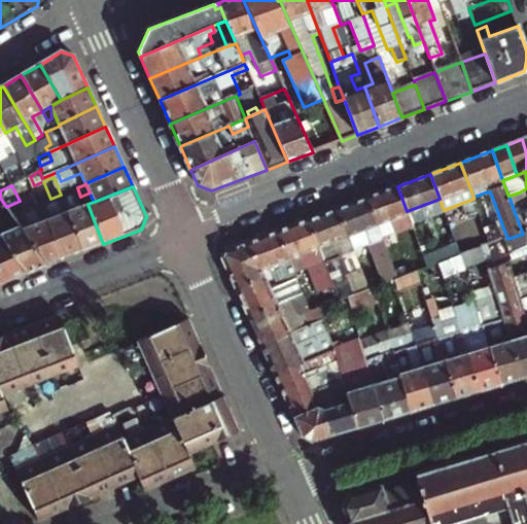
[(397,186),(366,198),(377,222),(389,218),(395,235),(400,233),(415,273),(418,272),(428,268),(425,259),(410,220),(407,211),(397,186)]
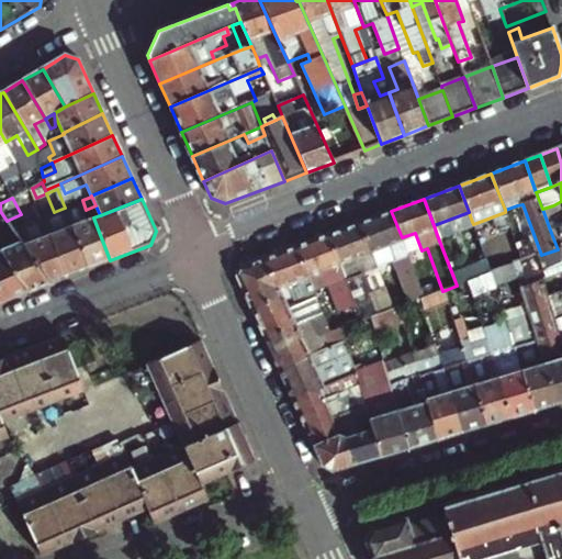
[(65,208),(88,269),(110,260),(93,217),(80,223),(74,204),(65,208)]
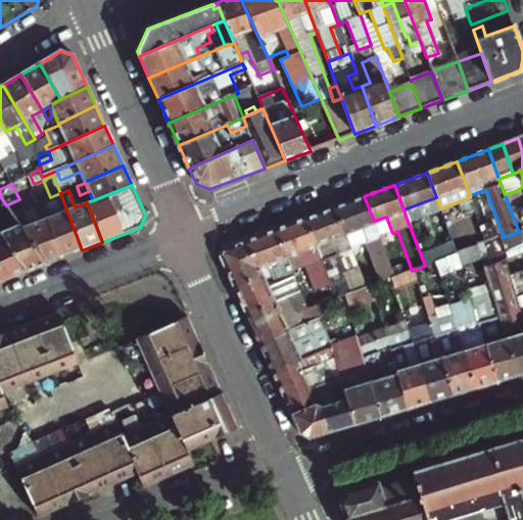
[(486,190),(481,191),(494,226),(500,239),(503,238),(504,237),(486,190)]
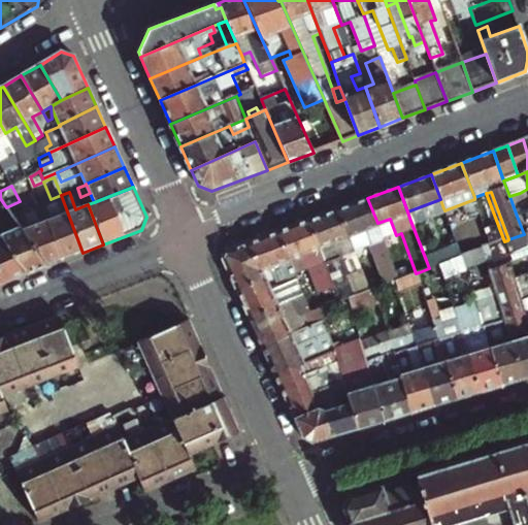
[(527,215),(520,193),(509,196),(518,219),(527,215)]
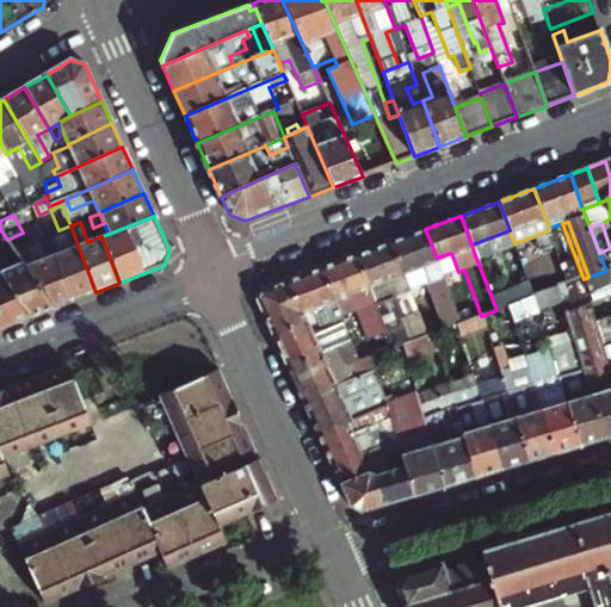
[(73,301),(96,292),(71,225),(59,230),(60,235),(49,240),(50,242),(73,301)]
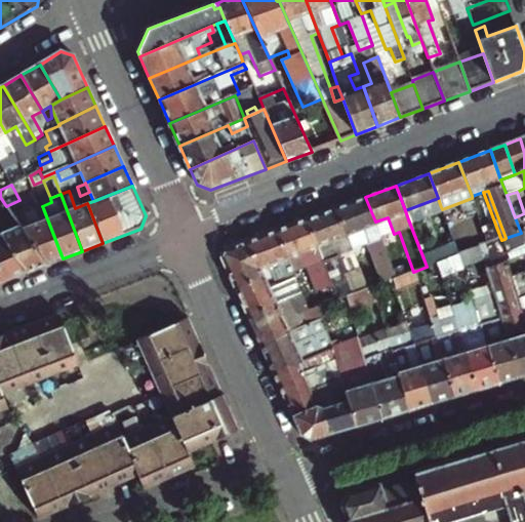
[(365,197),(336,207),(346,233),(348,238),(352,248),(368,242),(380,276),(385,275),(388,281),(394,279),(396,278),(375,222),(365,197)]
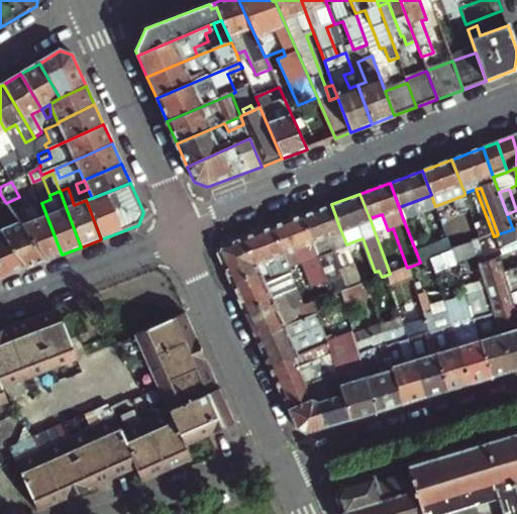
[(402,216),(434,204),(431,195),(399,207),(402,216)]
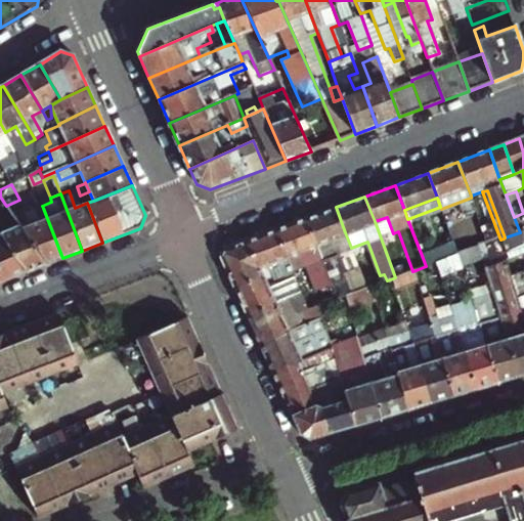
[(46,264),(62,258),(43,208),(27,215),(19,200),(6,206),(24,231),(46,264)]
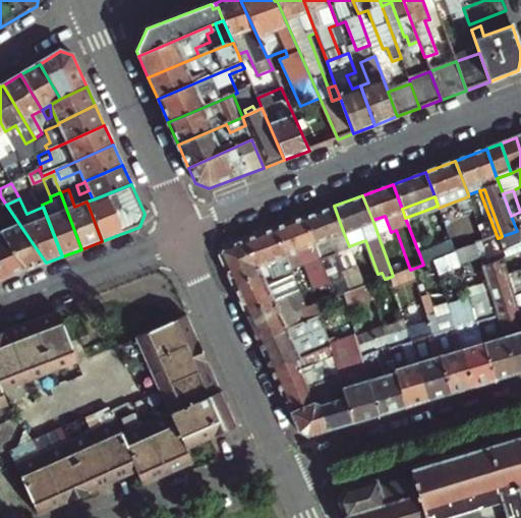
[(313,242),(343,231),(334,206),(304,218),(313,242)]
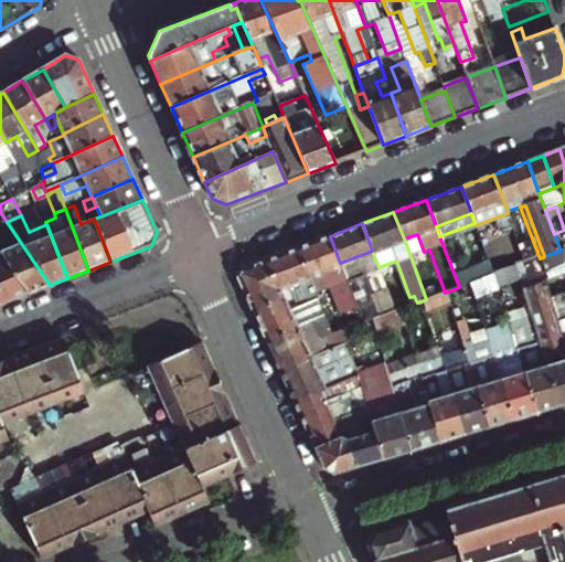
[(330,236),(298,247),(309,275),(315,290),(333,284),(343,311),(356,307),(340,263),(330,236)]
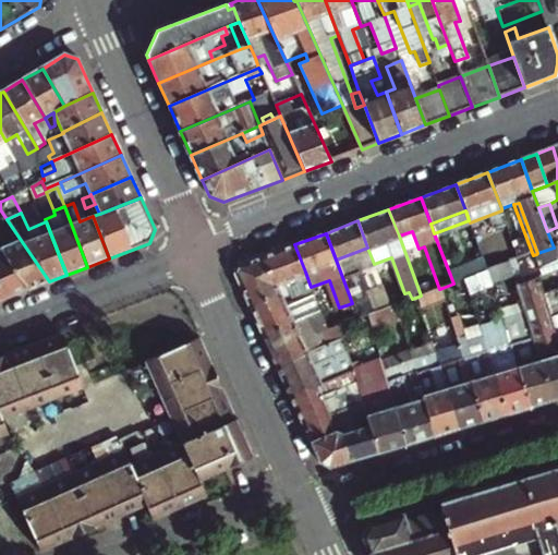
[(533,255),(528,241),(516,245),(520,260),(533,255)]
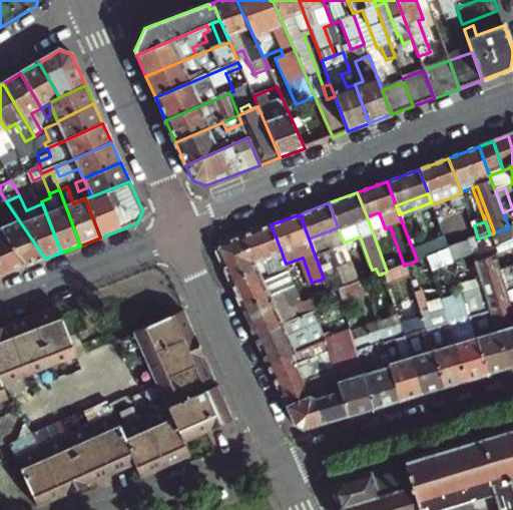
[(271,224),(242,235),(251,261),(253,260),(262,257),(281,249),(271,224)]
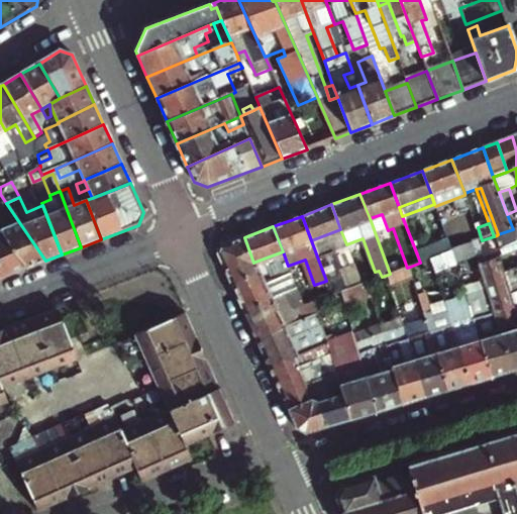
[(516,227),(513,229),(498,234),(497,235),(502,247),(516,241),(516,227)]
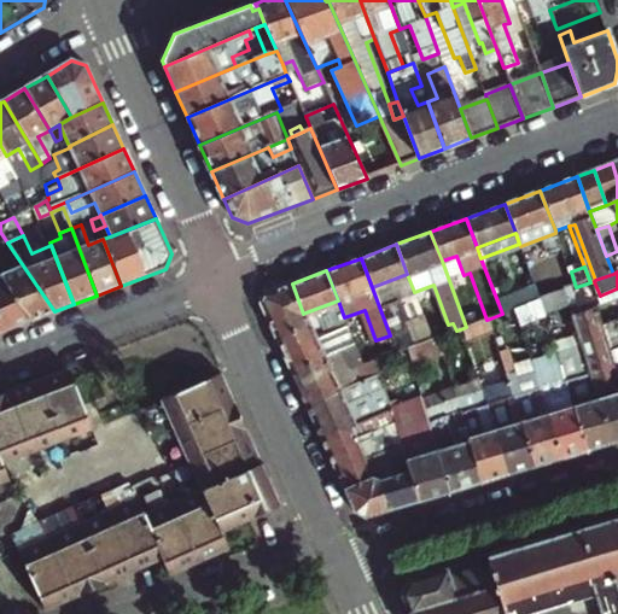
[(4,281),(30,321),(54,311),(28,273),(4,281)]
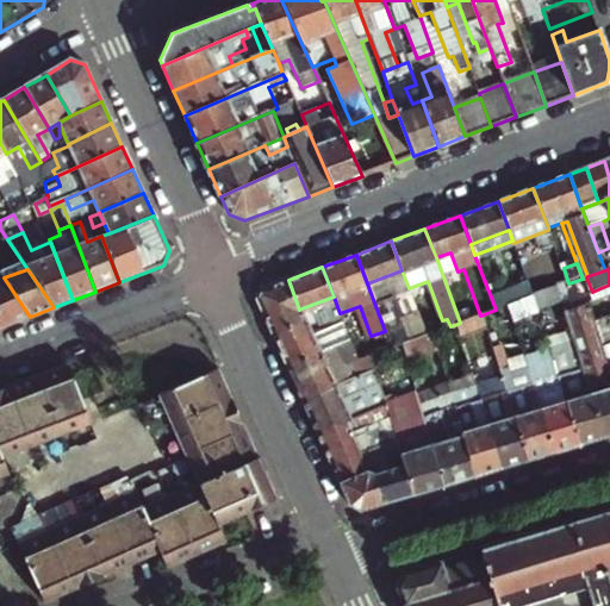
[(0,310),(10,325),(30,317),(4,277),(0,273),(0,310)]
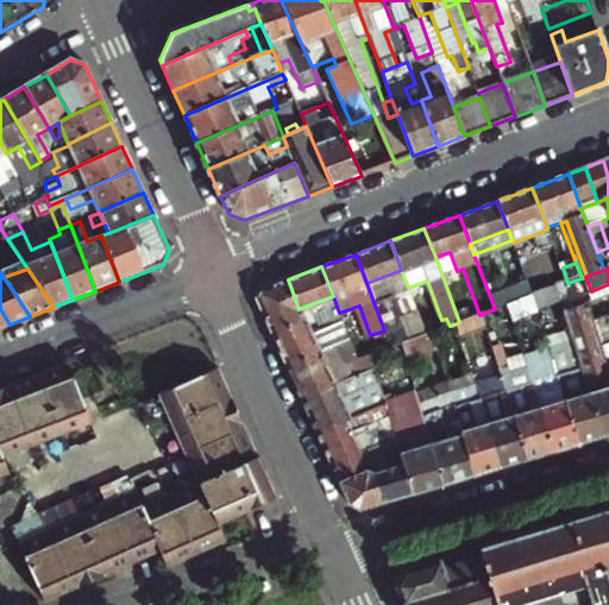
[(416,312),(408,288),(403,276),(390,281),(403,316),(416,312)]
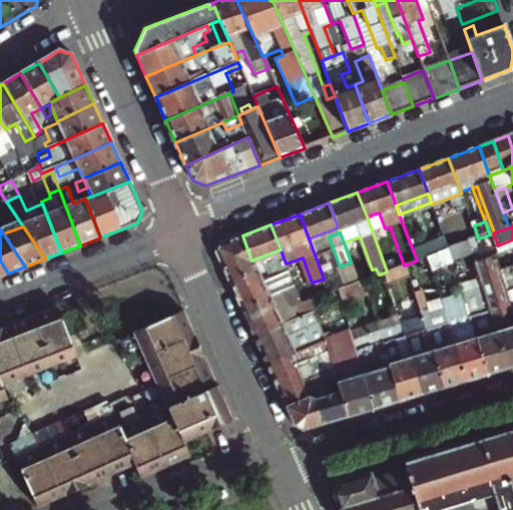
[(217,255),(229,283),(258,270),(253,260),(251,261),(242,235),(221,243),(217,255)]
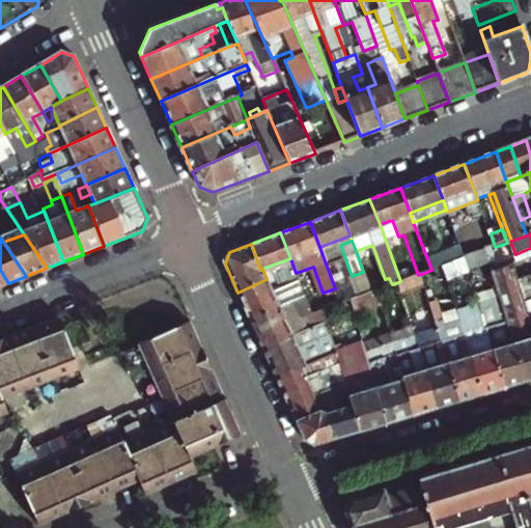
[(442,267),(464,258),(465,258),(462,250),(428,261),(431,270),(442,267)]
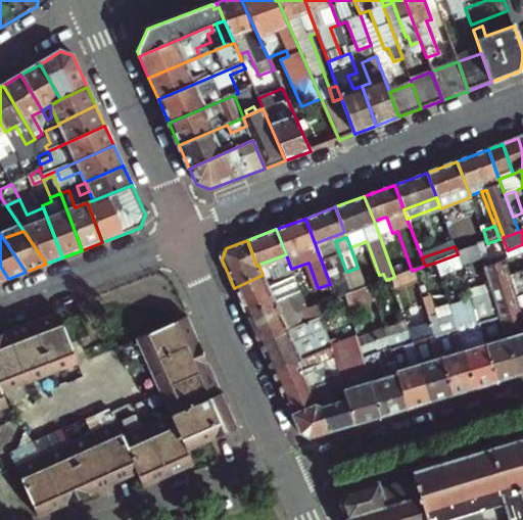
[(457,254),(460,267),(480,260),(476,247),(458,254),(457,254)]
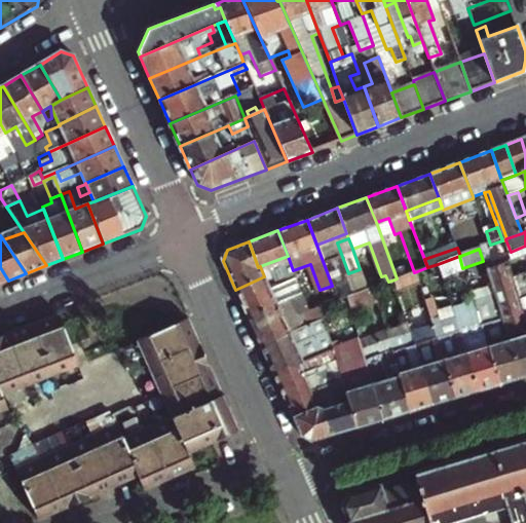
[(438,264),(441,275),(462,268),(459,256),(438,264)]
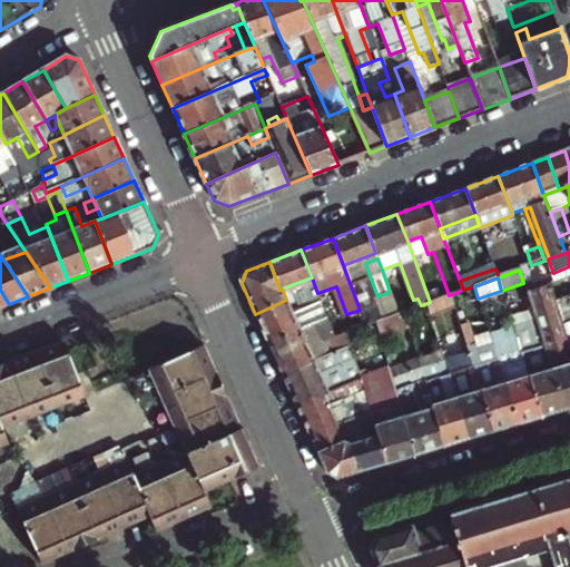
[(569,297),(569,277),(549,285),(554,304),(568,299),(569,297)]
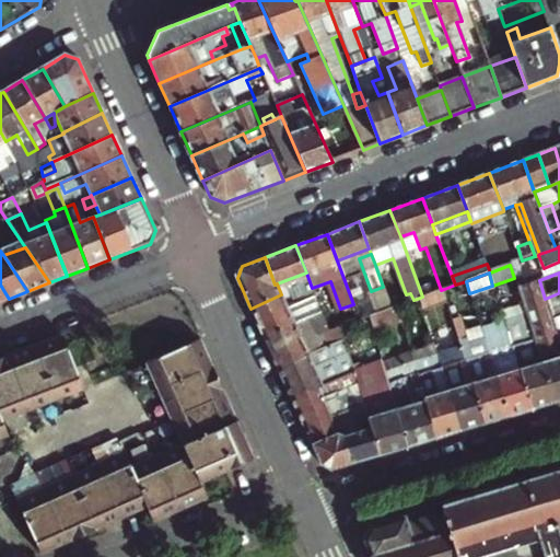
[(551,404),(559,401),(559,318),(552,322),(545,299),(539,280),(517,288),(526,317),(529,328),(551,404)]
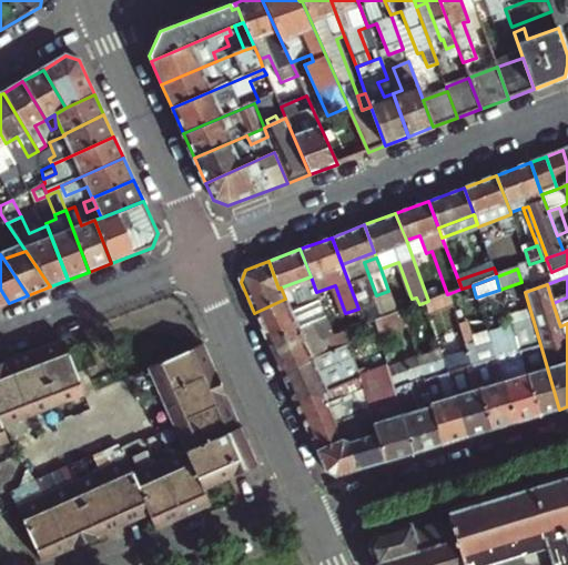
[(303,288),(292,291),(296,304),(300,311),(312,305),(320,301),(316,292),(306,295),(303,288)]
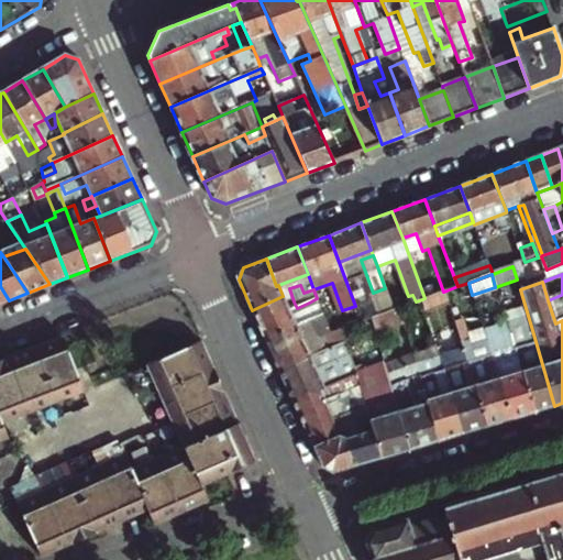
[(422,299),(426,311),(451,303),(446,291),(443,292),(424,298),(422,299)]
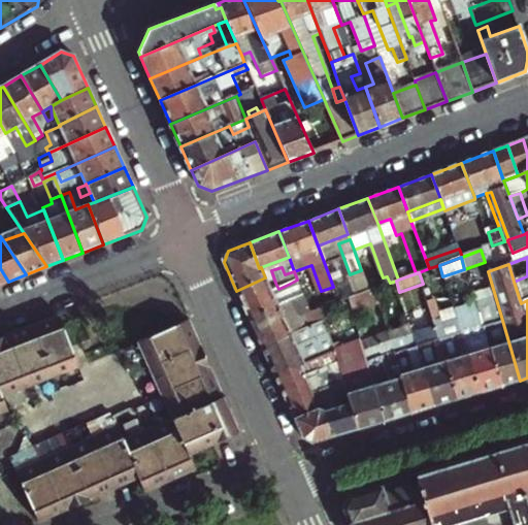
[(521,303),(527,300),(527,281),(526,276),(514,282),(521,303)]
